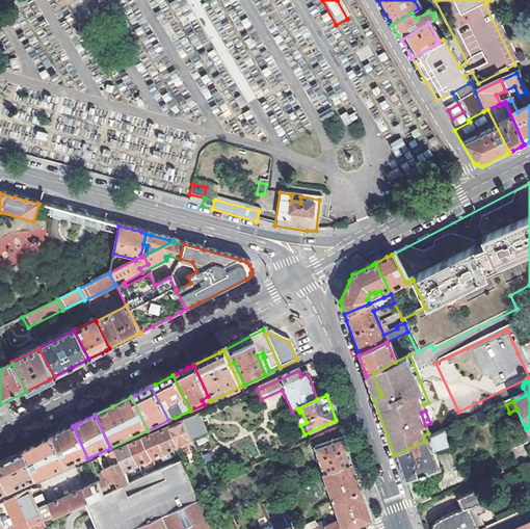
[(197,418),(182,425),(191,445),(196,456),(210,449),(201,428),(200,423),(197,418)]
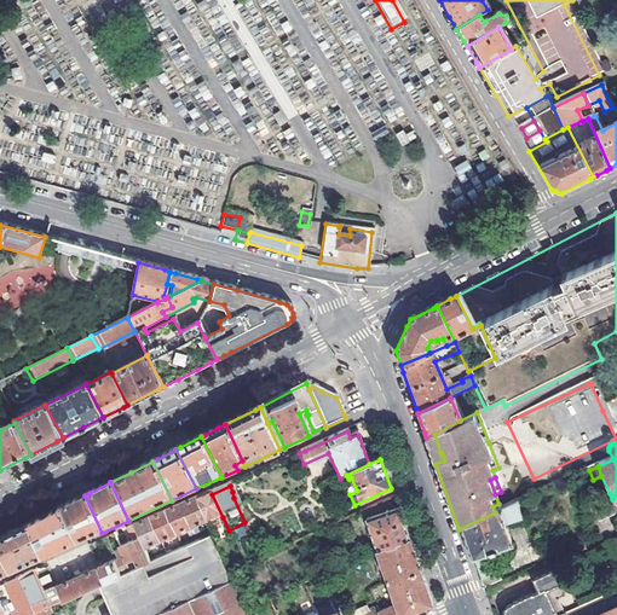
[(583,493),(580,486),(572,488),(576,497),(583,493)]
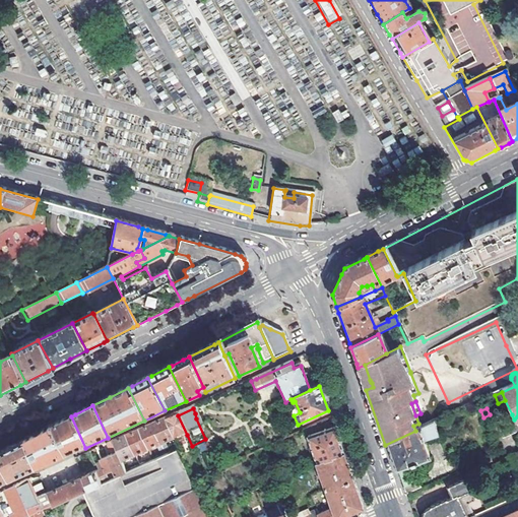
[(514,419),(512,414),(494,423),(502,441),(517,433),(517,430),(516,425),(514,419)]
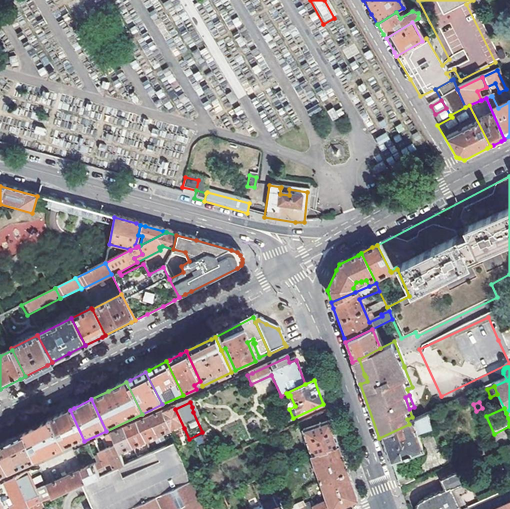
[(162,415),(171,433),(184,428),(175,409),(162,415)]
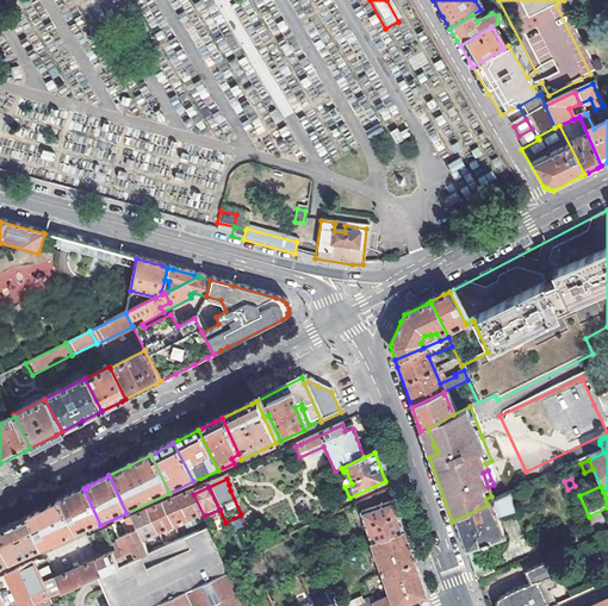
[(75,537),(100,525),(84,488),(62,499),(59,501),(75,537)]
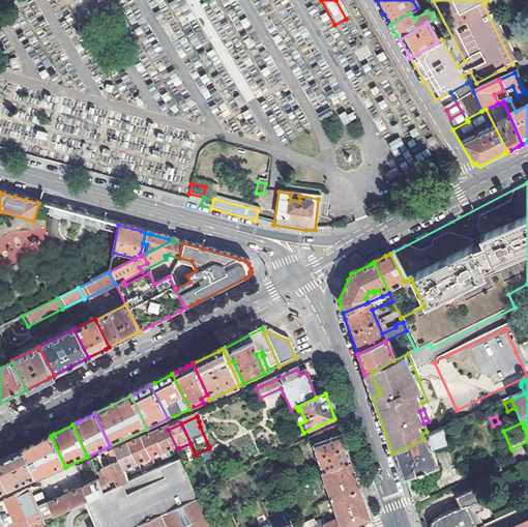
[(338,427),(324,434),(326,439),(314,445),(322,473),(350,463),(344,444),(338,427)]
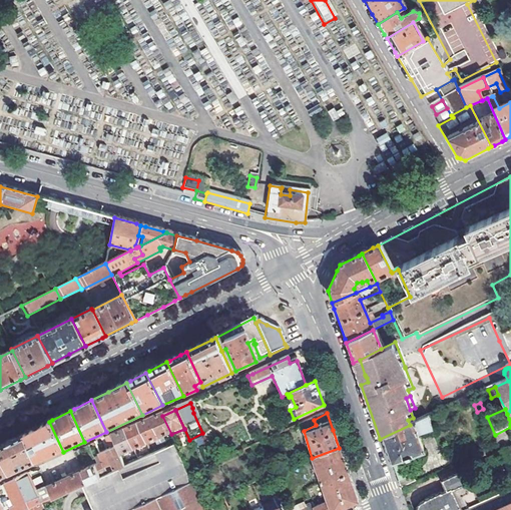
[(162,416),(149,422),(158,440),(171,434),(162,416)]
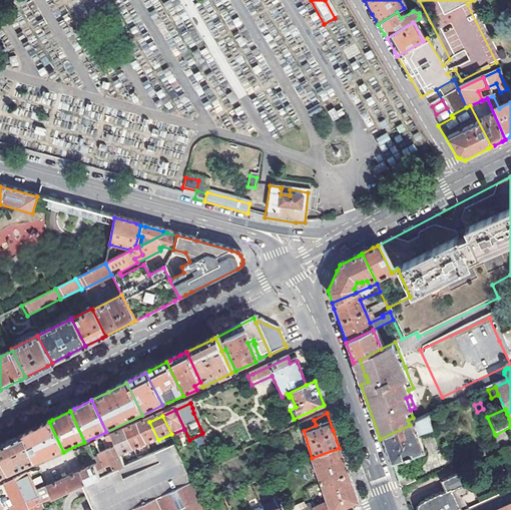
[(432,432),(428,418),(415,423),(410,425),(380,439),(382,444),(386,454),(397,484),(399,490),(415,483),(411,472),(406,473),(402,462),(424,454),(419,438),(432,432)]
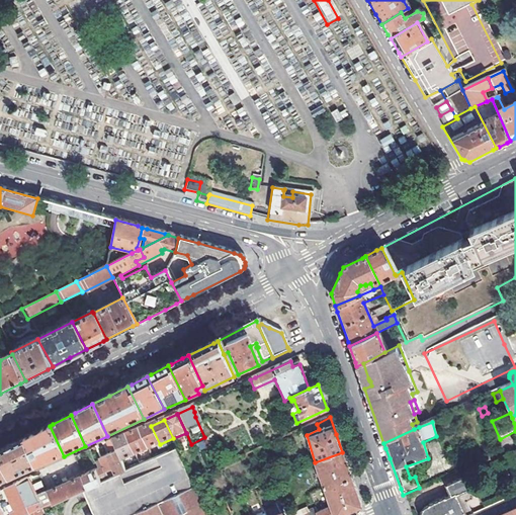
[(64,456),(50,426),(27,437),(22,440),(35,469),(64,456)]
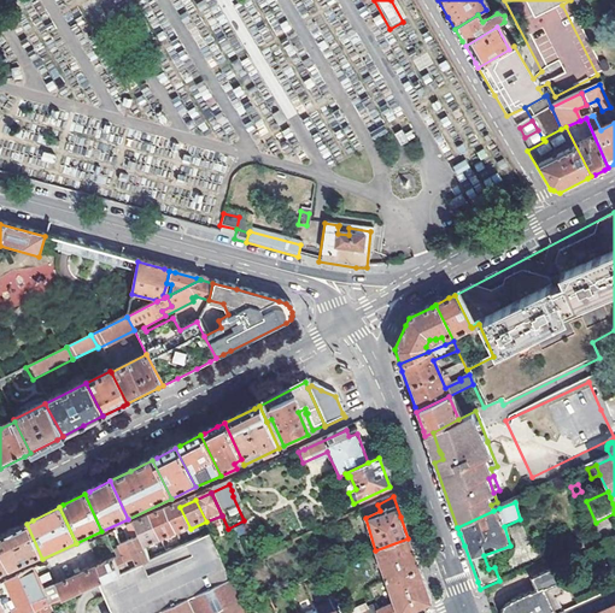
[(180,507),(164,514),(175,536),(191,529),(180,507)]
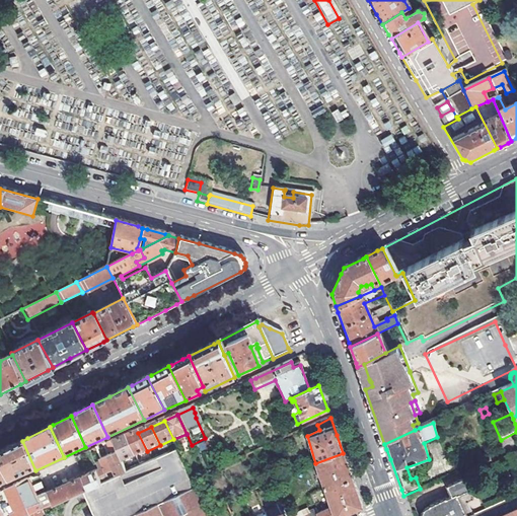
[(138,433),(125,439),(134,457),(147,451),(138,433)]
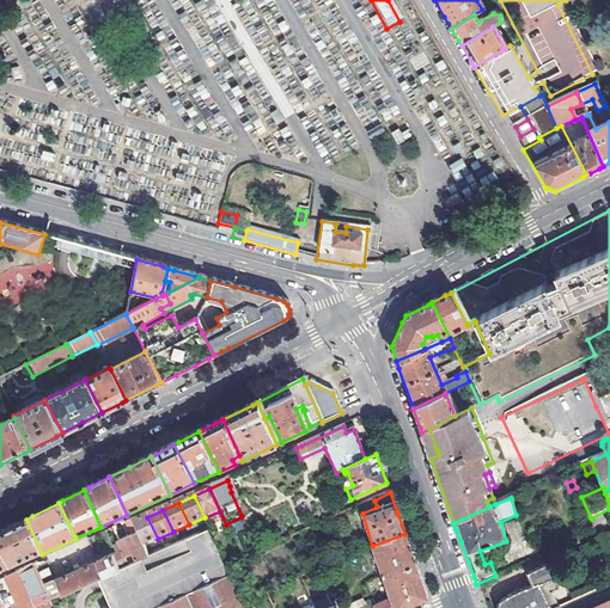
[(147,517),(133,524),(142,546),(158,539),(147,517)]
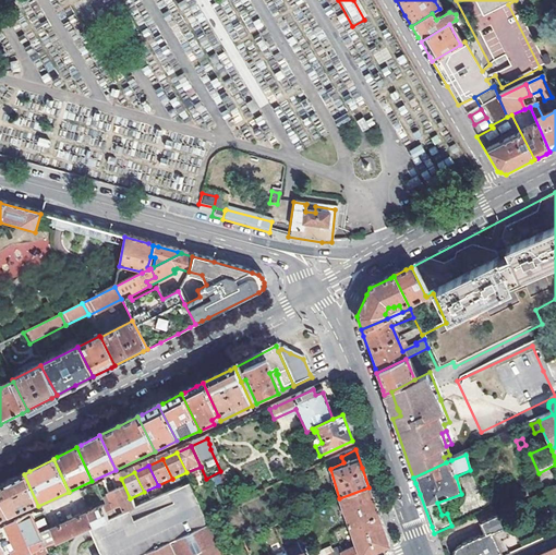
[(38,506),(24,474),(0,486),(0,501),(10,519),(38,506)]
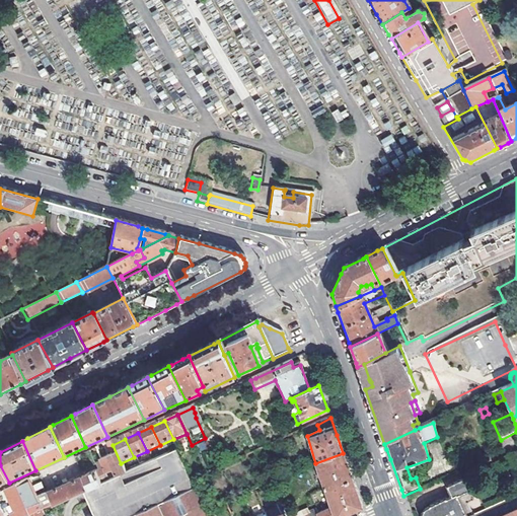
[(100,464),(101,465),(109,483),(126,475),(121,463),(113,445),(105,448),(109,456),(113,455),(114,458),(100,464)]
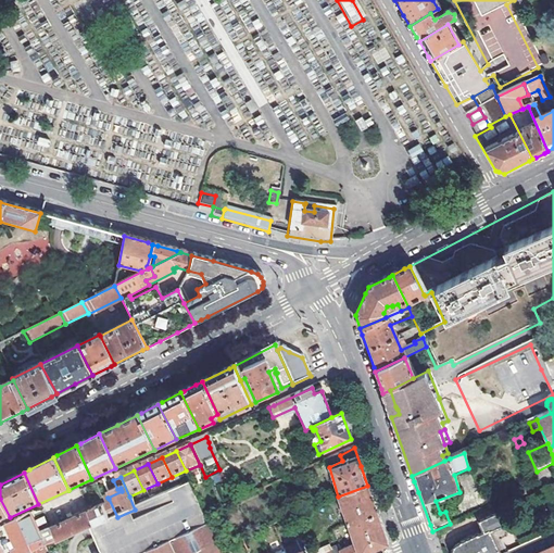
[(367,486),(338,497),(354,542),(355,545),(357,552),(367,552),(388,543),(370,493),(367,486)]
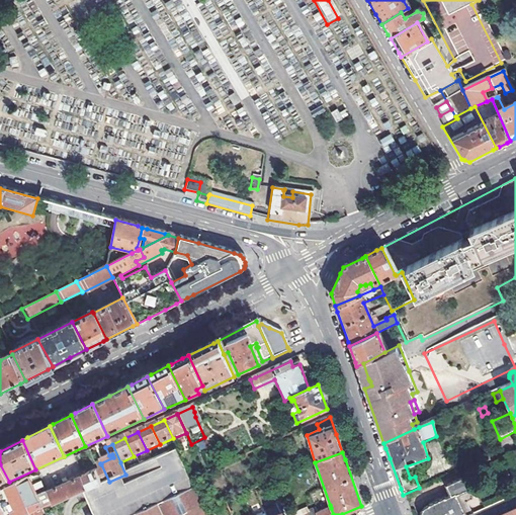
[(0,486),(9,482),(0,464),(0,486)]
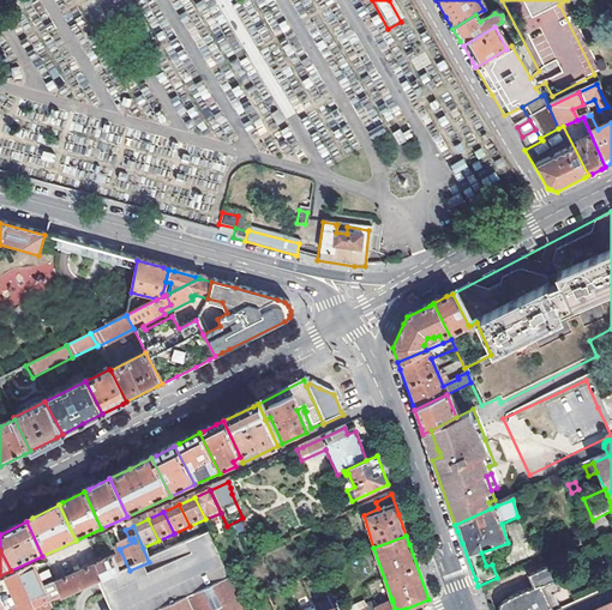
[(99,569),(105,583),(130,571),(120,550),(114,554),(118,560),(99,569)]
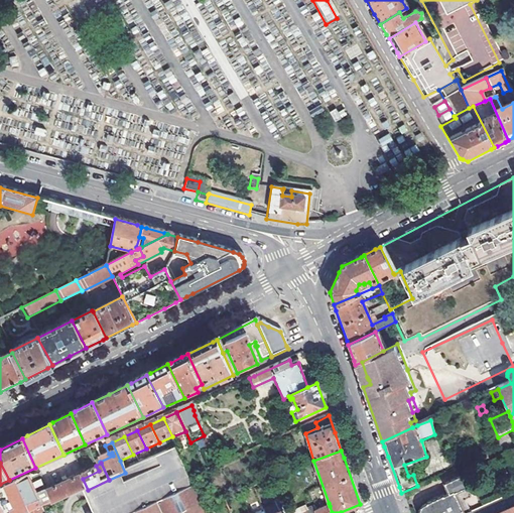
[(469,512),(465,502),(470,500),(466,489),(469,488),(463,476),(443,485),(447,495),(442,498),(441,496),(425,504),(425,505),(422,507),(421,508),(420,509),(419,511),(418,512),(469,512)]
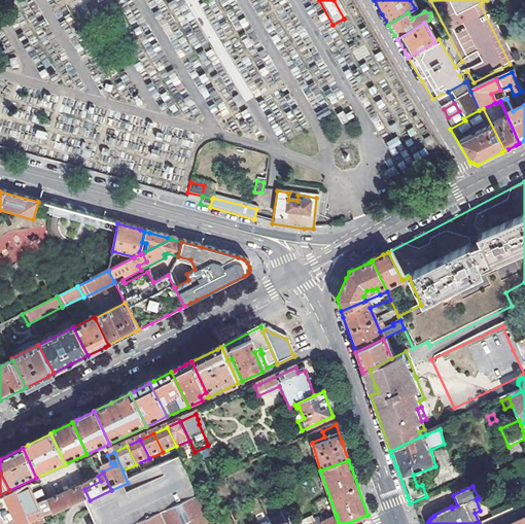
[(84,489),(48,504),(54,517),(82,503),(90,500),(84,489)]
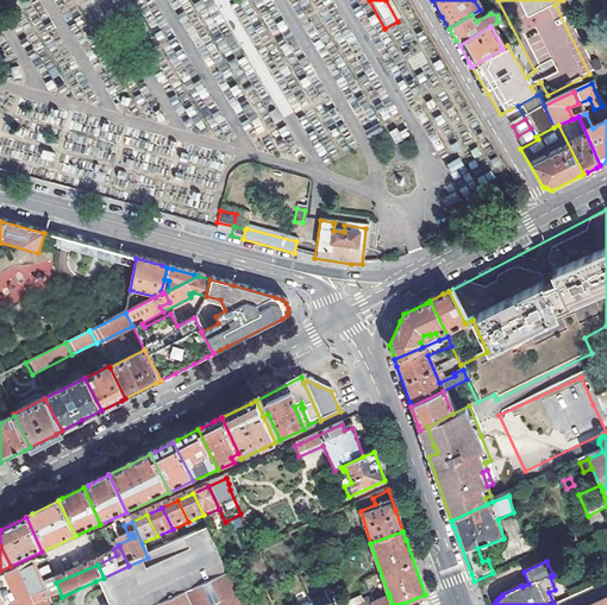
[(32,568),(18,574),(32,604),(49,604),(42,588),(32,568)]
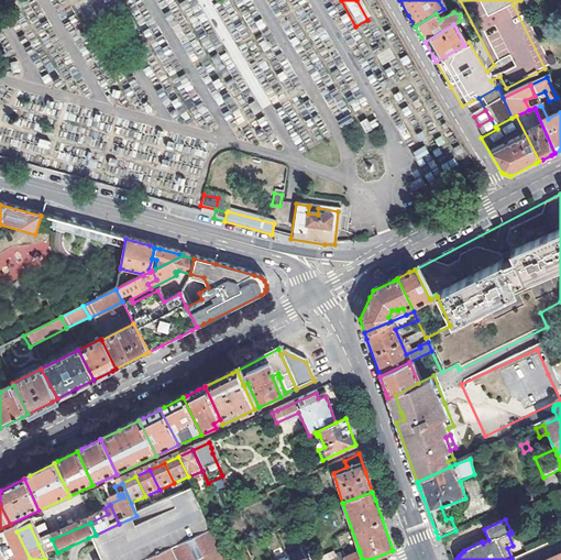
[(30,559),(17,531),(4,538),(14,559),(30,559)]
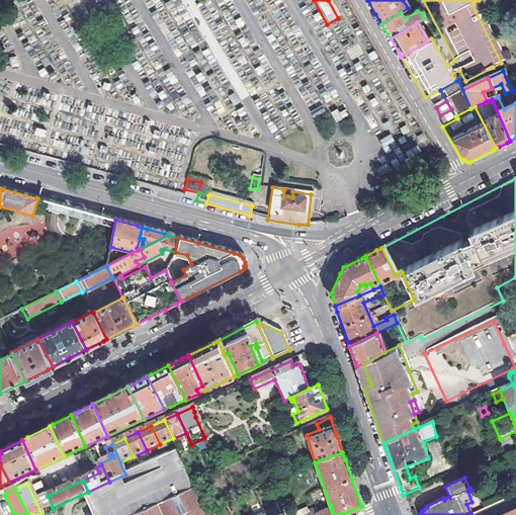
[(204,514),(193,491),(141,514),(204,514)]
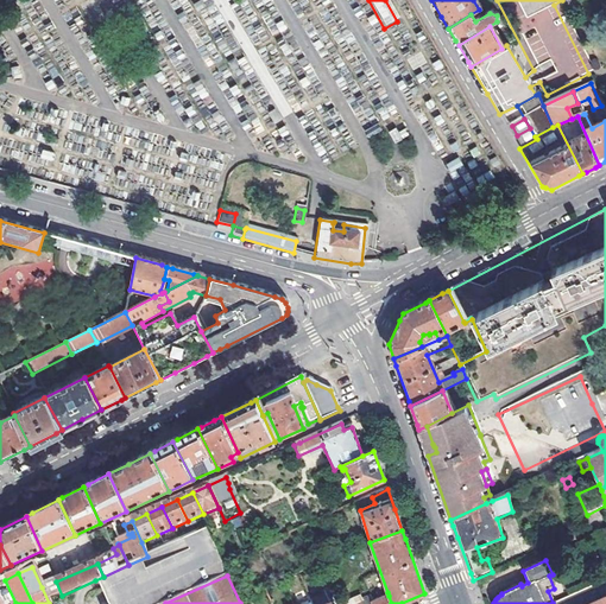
[(605,580),(556,603),(588,603),(605,596),(605,580)]
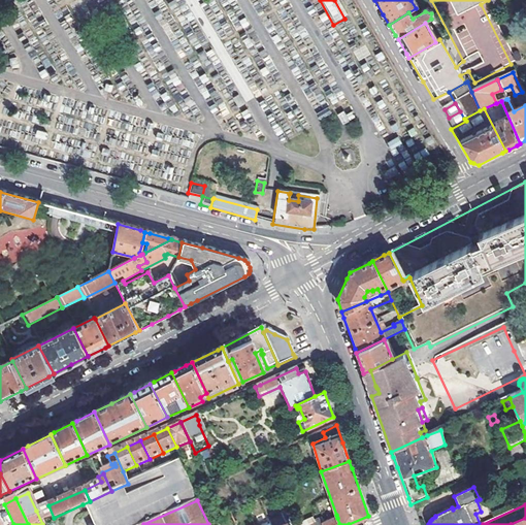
[(42,524),(54,518),(48,505),(36,511),(42,524)]
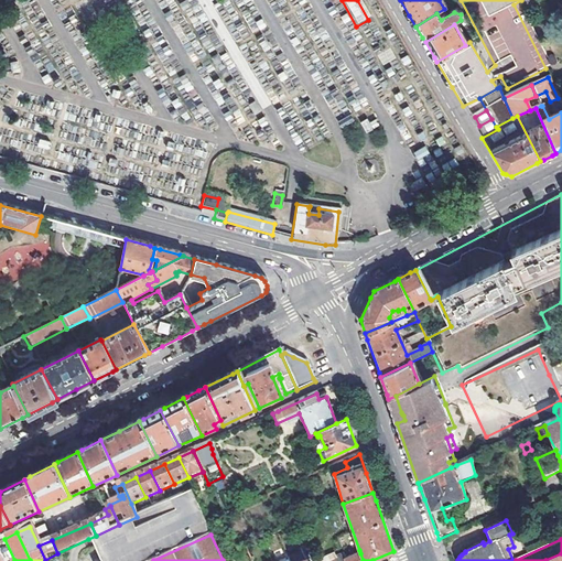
[(287,560),(311,560),(304,547),(298,550),(299,554),(287,560)]
